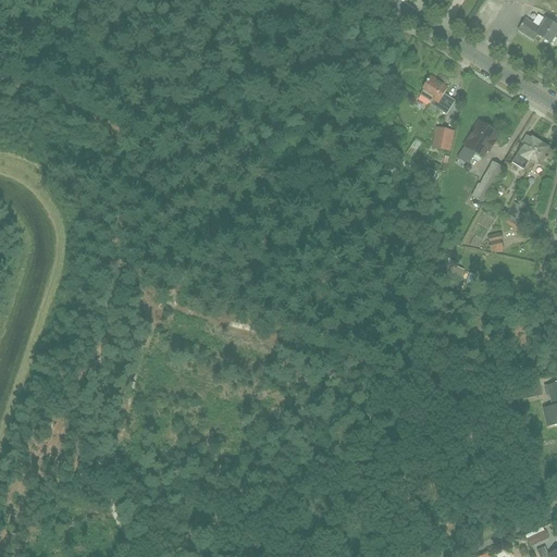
[(482,15),(493,20),(496,14),(484,10),(482,15)]
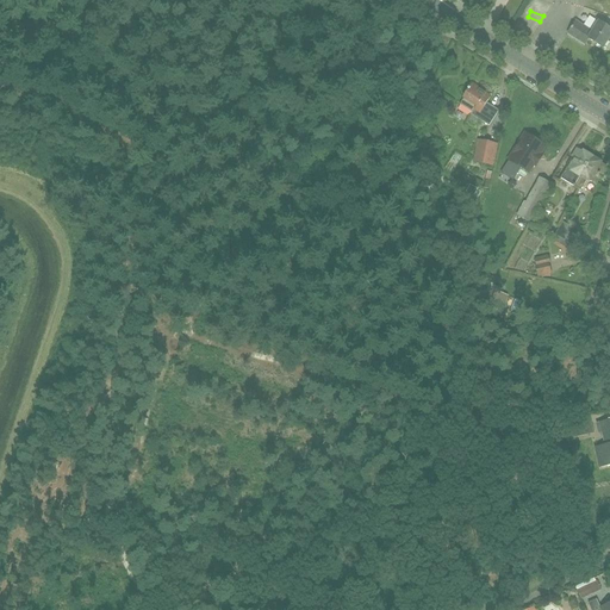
[(609,27),(599,22),(598,23),(589,16),(583,25),(576,22),(568,33),(585,44),(589,38),(603,48),(608,42),(609,43),(609,27)]
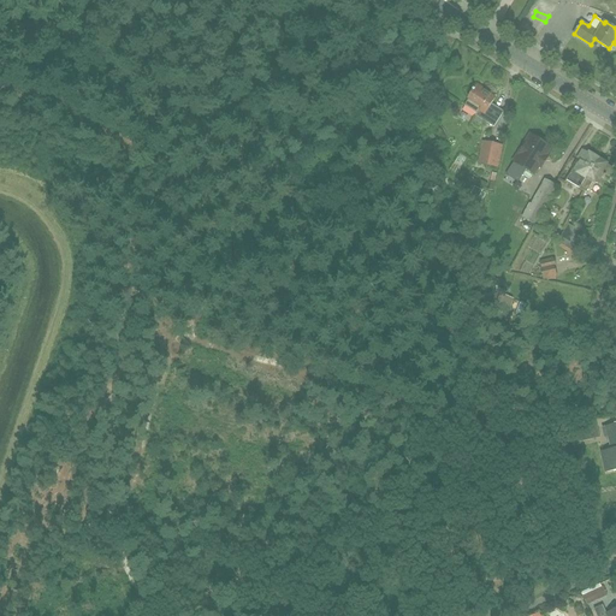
[(463,106),(478,114),(477,117),(495,128),(503,112),(492,105),(496,98),(477,86),(468,99),(463,106)]
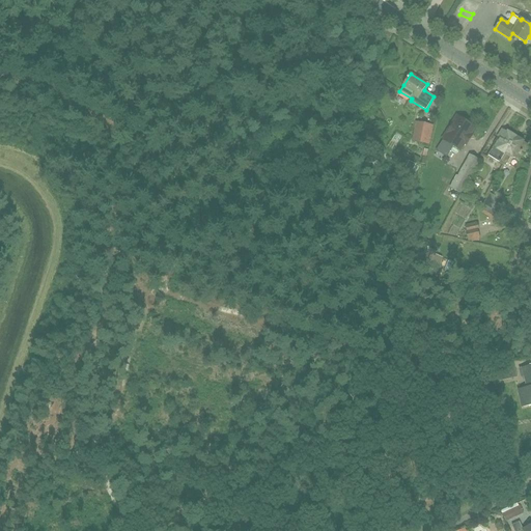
[(479,130),(490,124),(486,119),(483,120),(479,113),(473,117),(479,130)]
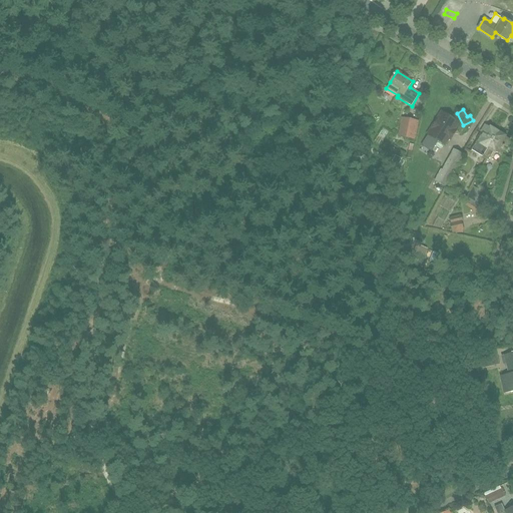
[(433,140),(433,138),(445,145),(449,139),(456,129),(459,123),(453,119),(453,117),(450,115),(448,116),(442,112),(428,134),(428,136),(419,134),(416,152),(424,154),(423,155),(432,157),(435,141),(433,140)]
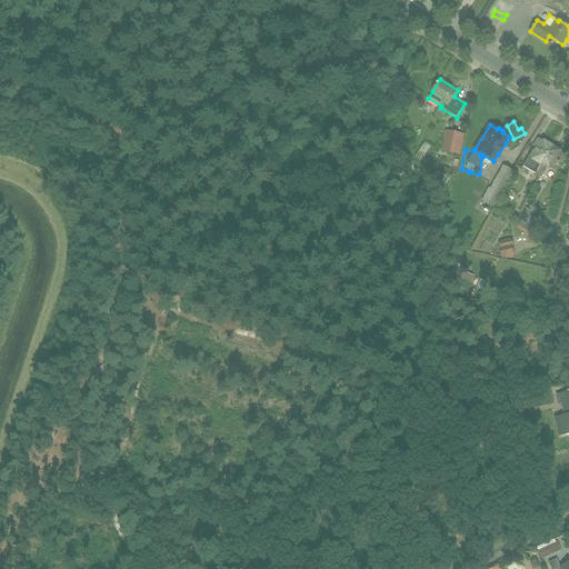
[(460,156),(465,135),(446,131),(441,151),(460,156)]
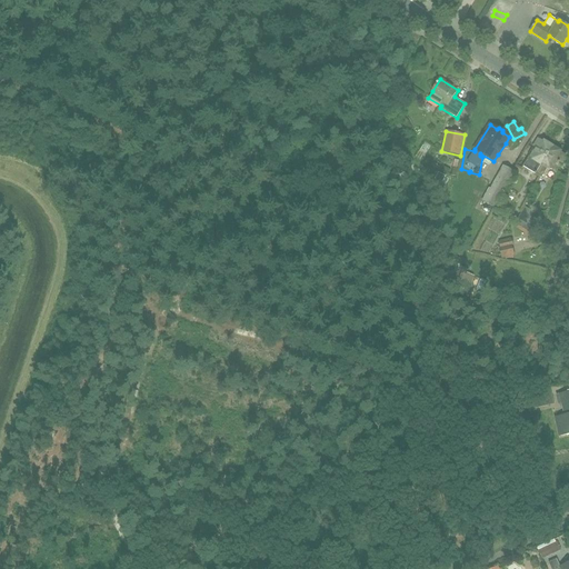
[(523,167),(537,175),(552,147),(540,139),(523,167)]
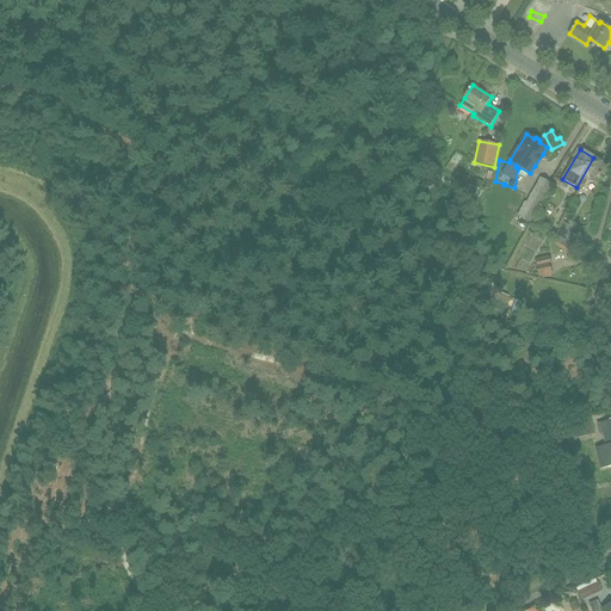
[(593,158),(576,187),(582,191),(590,180),(596,184),(608,166),(593,158)]
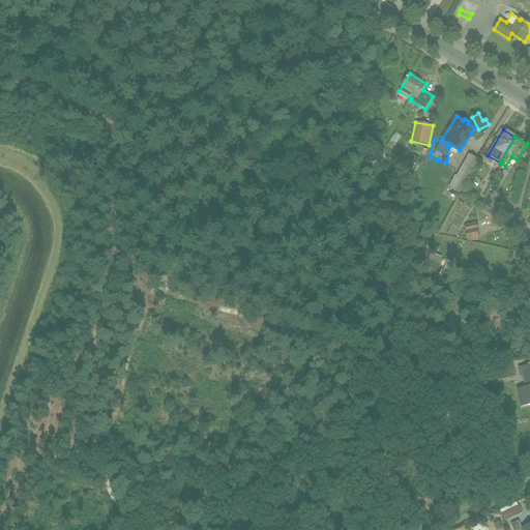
[(461,194),(478,159),(469,154),(458,176),(455,175),(448,187),(461,194)]
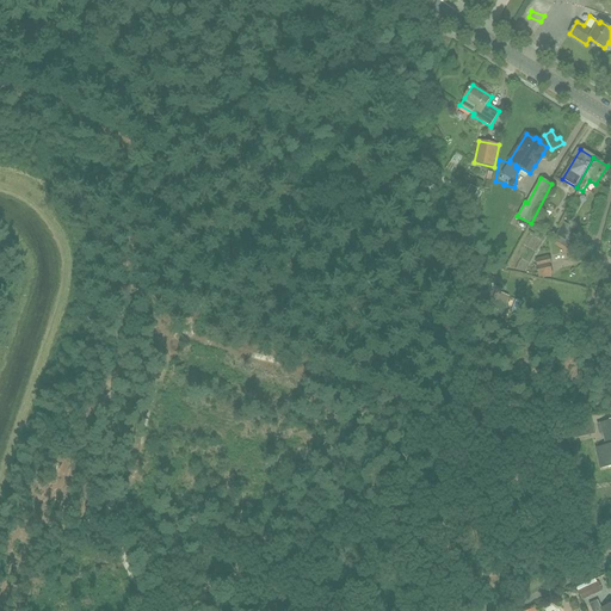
[(579,241),(582,234),(563,222),(560,229),(579,241)]
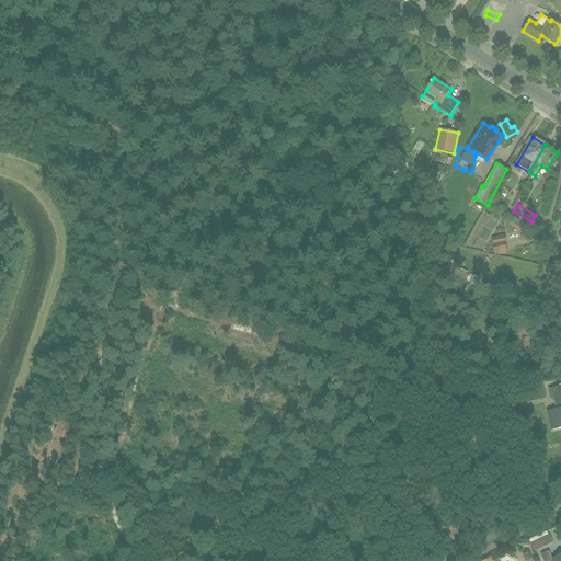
[(528,227),(531,221),(514,210),(511,216),(528,227)]
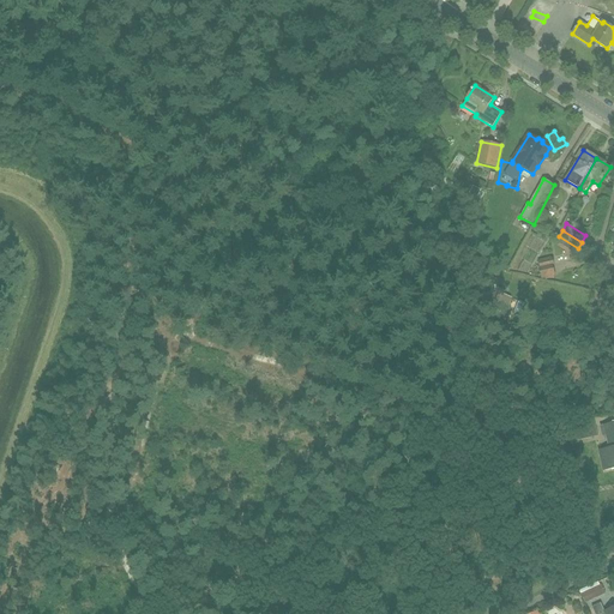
[(582,251),(575,247),(563,239),(558,246),(578,258),(582,251)]
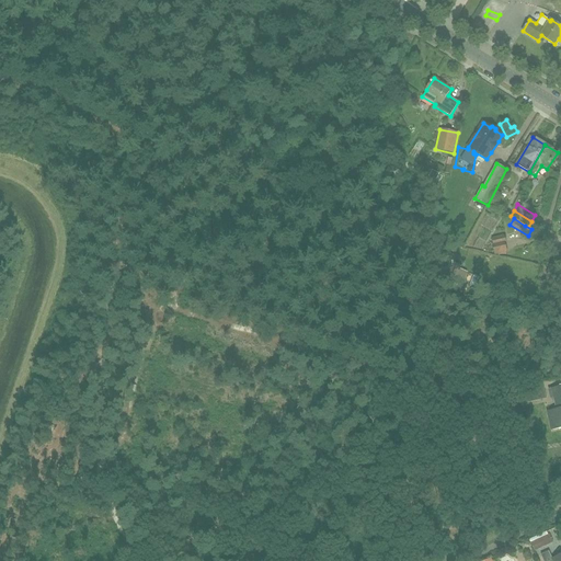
[(494,247),(492,247),(495,255),(497,254),(499,255),(506,254),(506,252),(507,252),(505,241),(506,241),(504,235),(491,238),(494,247)]
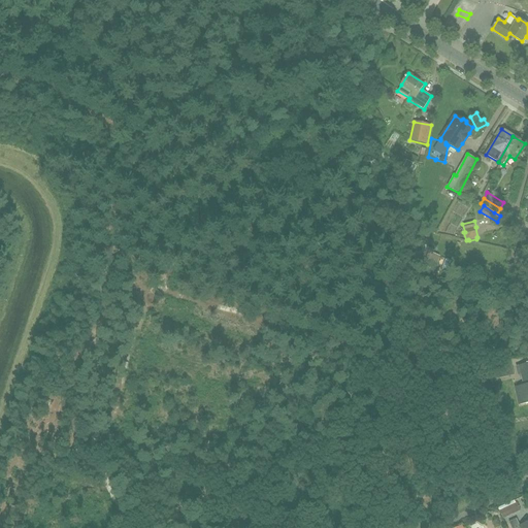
[(500,363),(502,370),(495,371),(497,378),(514,374),(510,360),(500,363)]
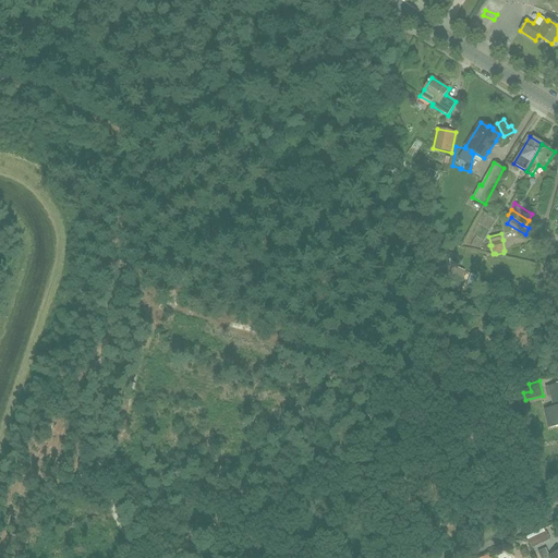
[(549,428),(557,425),(557,393),(552,396),(553,401),(557,400),(557,407),(546,409),(549,428)]
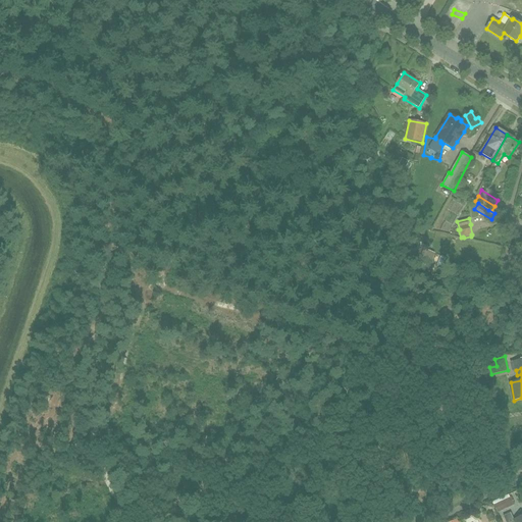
[(500,514),(517,507),(514,499),(497,505),(500,514)]
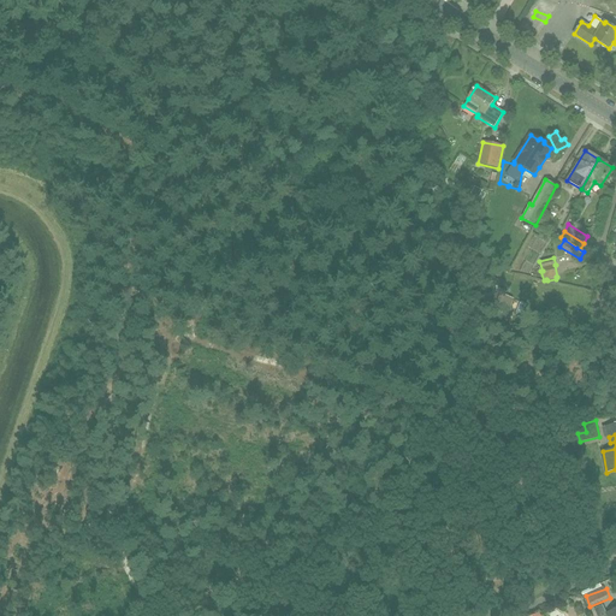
[(597,615),(615,615),(615,609),(606,614),(603,605),(594,609),(597,615)]
